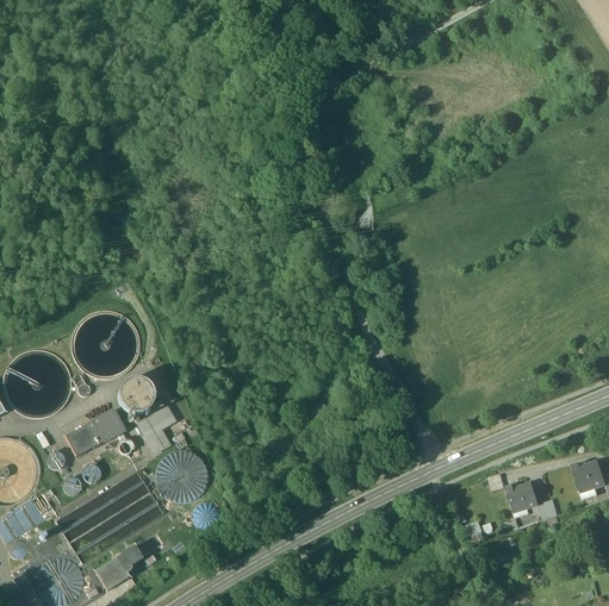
[(80,373),(72,378),(79,387),(79,386),(80,386),(80,385),(81,383),(82,383),(85,382),(87,382),(80,373)]
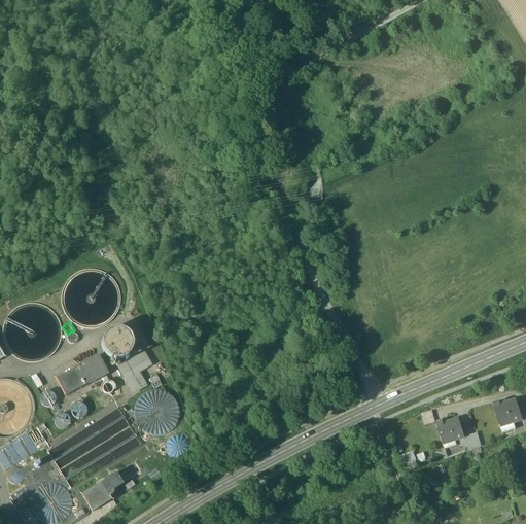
[(134,348),(135,342),(133,336),(130,329),(125,326),(118,325),(112,326),(107,330),(103,336),(102,342),(103,348),(107,353),(112,357),(118,358),(125,357),(130,353),(134,348)]
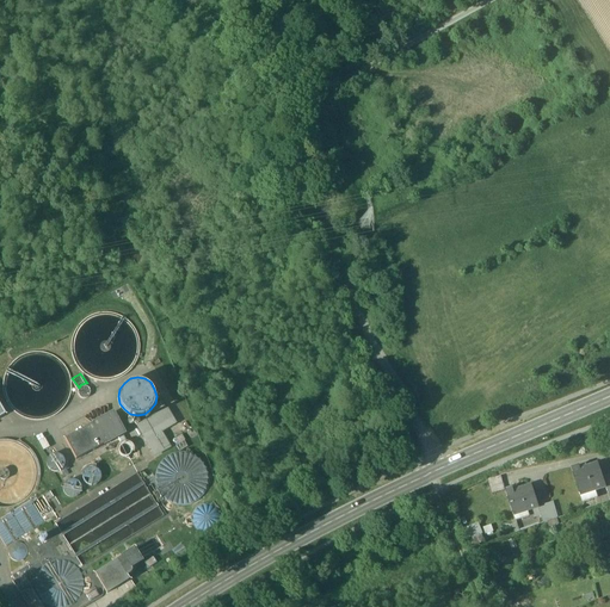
[(91,391),(91,389),(91,386),(90,385),(87,383),(85,383),(82,384),(81,384),(80,385),(79,386),(79,389),(79,391),(80,394),(82,395),(85,396),(87,395),(90,394),(91,391)]
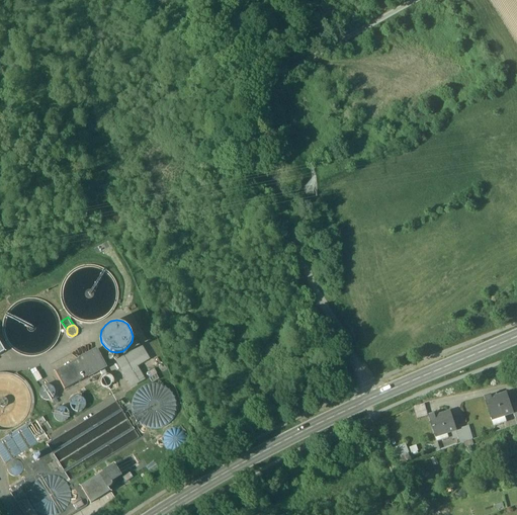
[(143,345),(117,359),(133,383),(145,376),(137,364),(150,356),(143,345)]
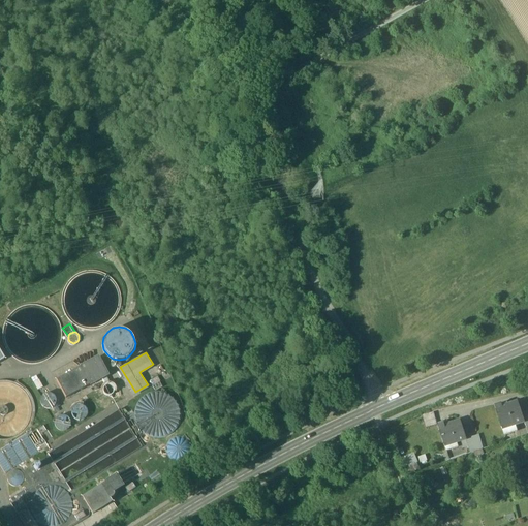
[(98,356),(81,365),(90,382),(107,373),(98,356)]
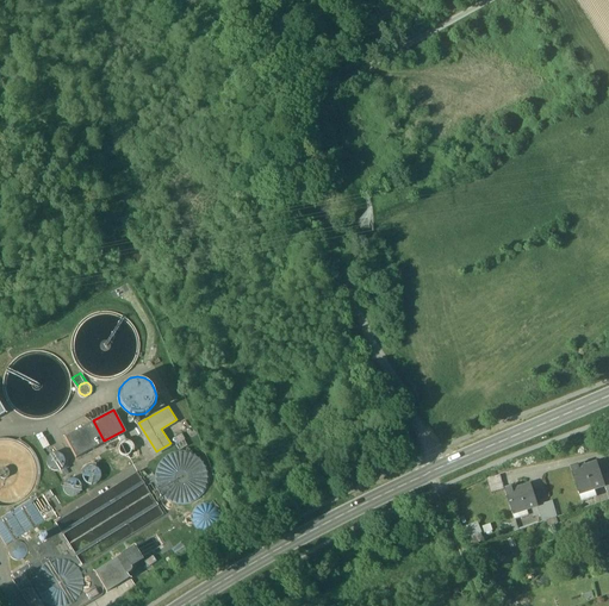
[(93,420),(66,435),(76,455),(104,441),(93,420)]
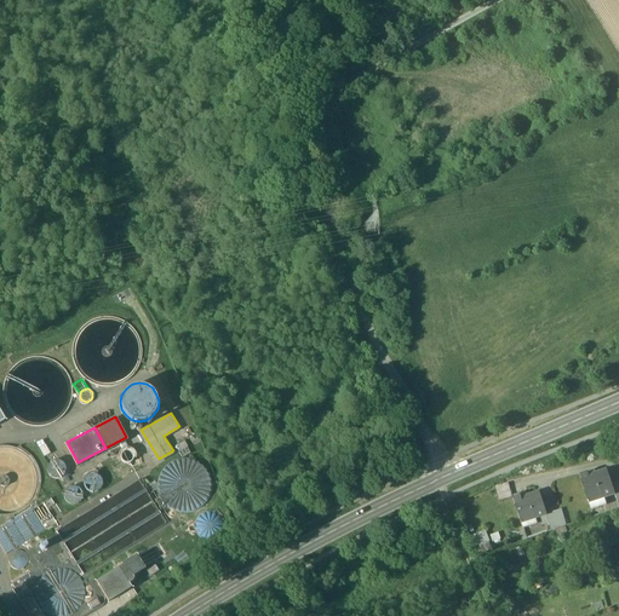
[(135,456),(135,454),(135,452),(133,449),(131,448),(127,447),(125,448),(122,449),(121,452),(120,454),(121,458),(122,459),(125,461),(127,461),(131,461),(133,459),(135,456)]
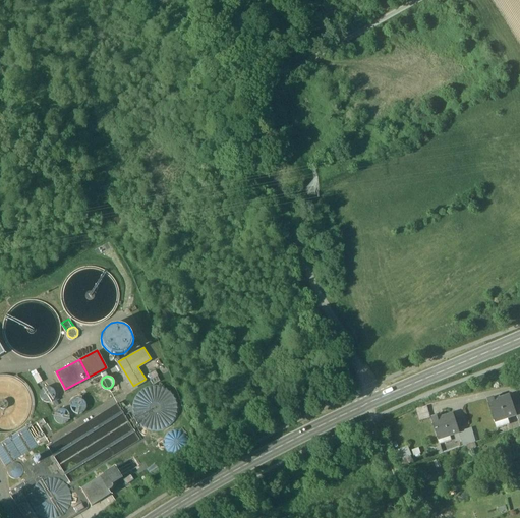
[(511,395),(501,398),(501,397),(496,399),(495,397),(488,399),(496,421),(517,414),(515,406),(511,395)]
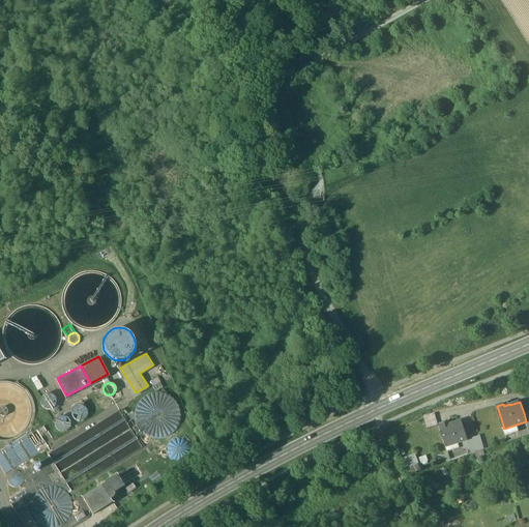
[(462,420),(447,426),(446,422),(440,425),(447,446),(468,439),(462,420)]
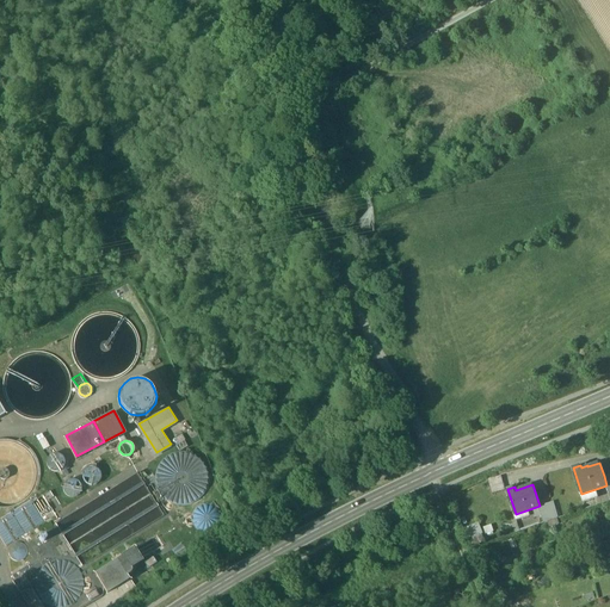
[(158,533),(135,547),(135,546),(123,553),(130,565),(131,564),(142,558),(141,557),(164,544),(158,533)]
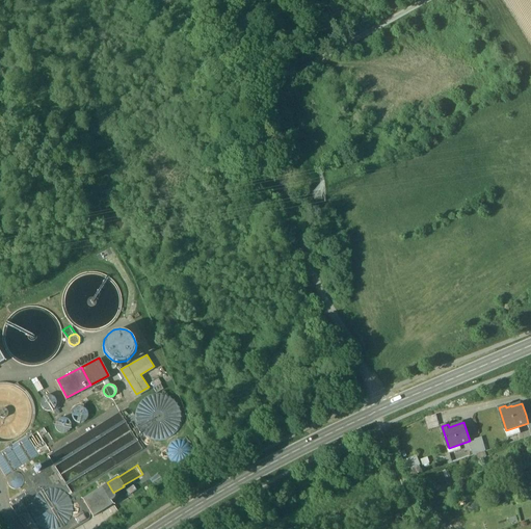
[(107,482),(82,498),(94,514),(113,502),(111,499),(113,498),(114,497),(115,495),(114,493),(114,492),(113,493),(107,482)]
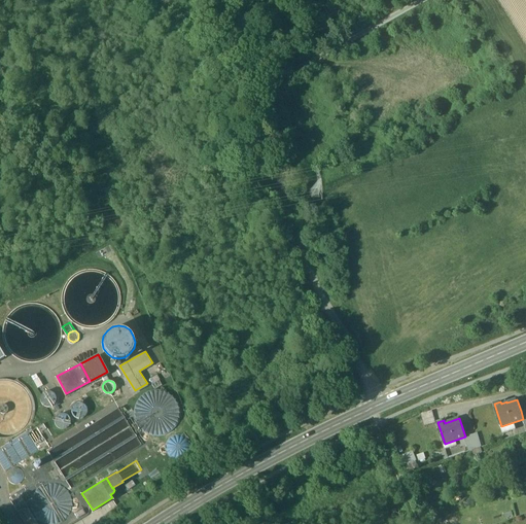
[(25,486),(10,495),(12,498),(19,495),(19,494),(23,491),(25,492),(27,489),(25,486)]
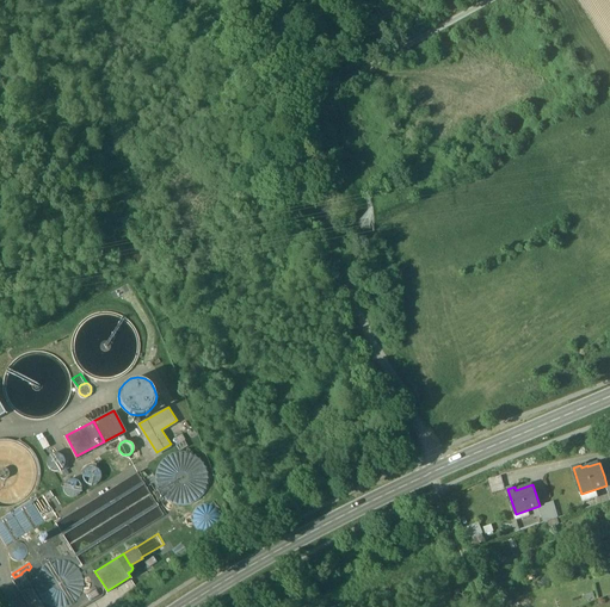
[(42,606),(22,574),(14,577),(13,578),(31,606),(42,606)]
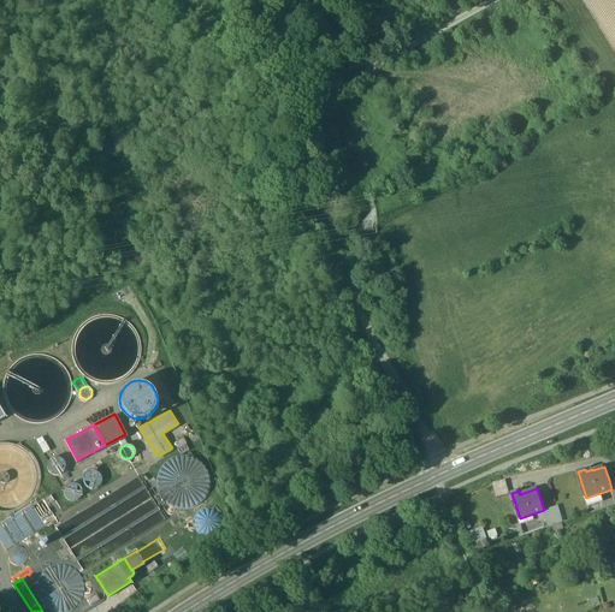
[(101,589),(84,596),(89,605),(105,596),(101,589)]
